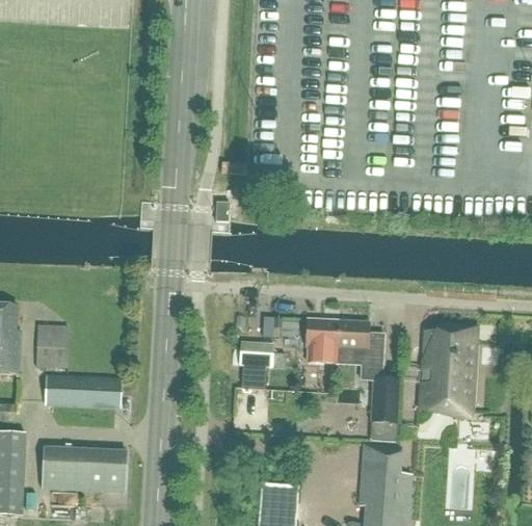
[(216,200),(215,219),(229,220),(230,201),(216,200)]
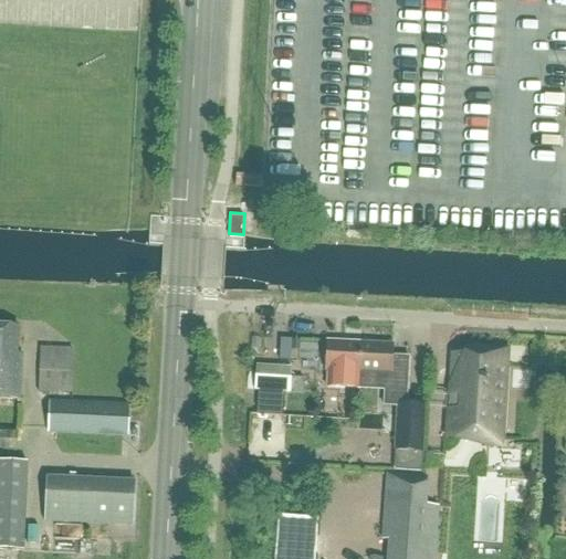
[(0,394),(19,396),(21,348),(17,348),(17,339),(18,322),(0,320),(0,394)]
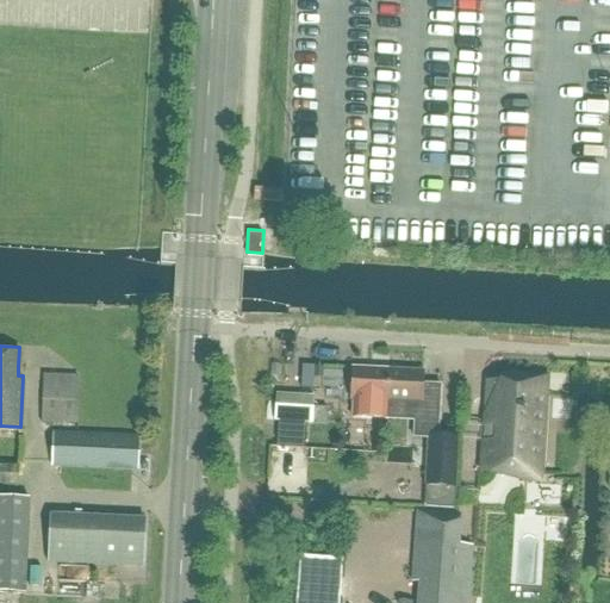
[(387,397),(386,397),(388,365),(353,364),(353,366),(350,396),(353,396),(353,414),(386,415),(387,397)]
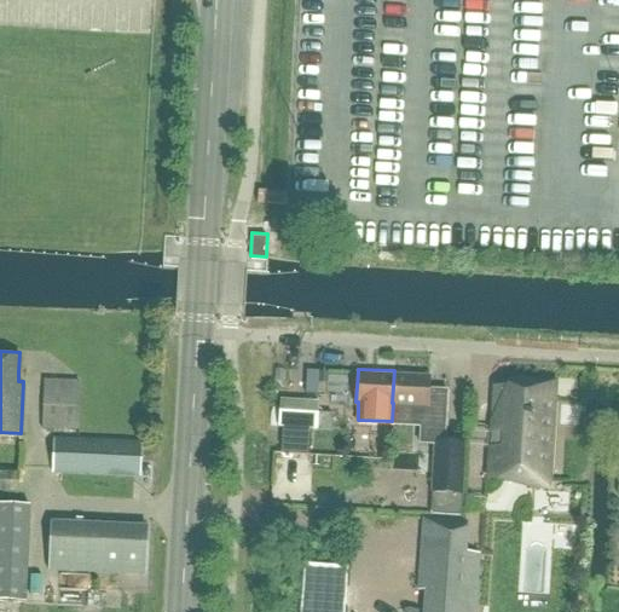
[(405,371),(394,370),(392,403),(393,403),(410,404),(409,421),(427,422),(427,405),(428,405),(431,373),(405,371)]
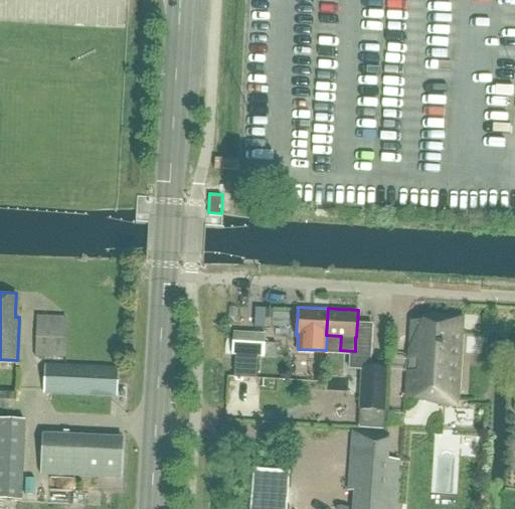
[(36,314),(34,353),(64,354),(65,315),(36,314)]
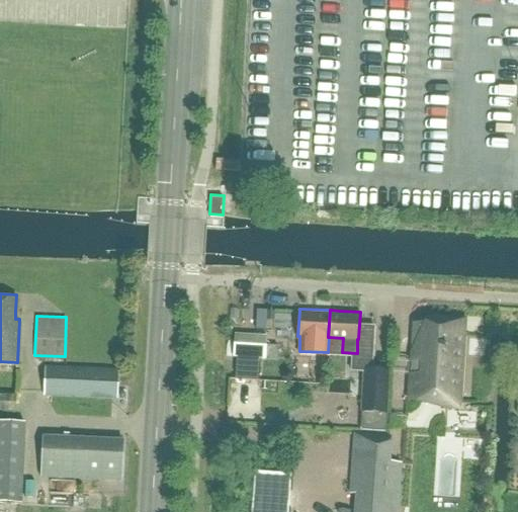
[(416,320),(414,358),(424,358),(462,360),(465,317),(452,316),(451,323),(416,320)]
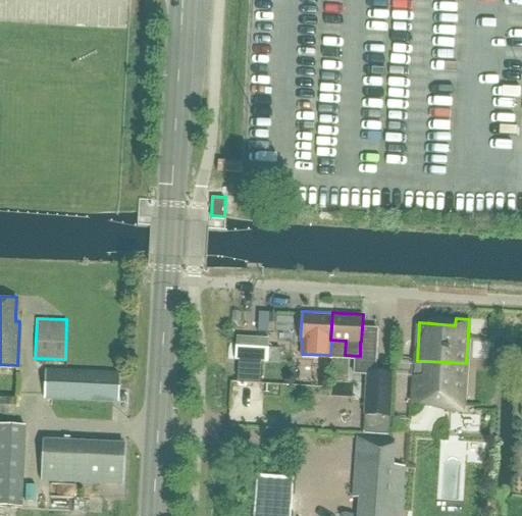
[(269,336),(236,333),(235,356),(267,358),(269,336)]
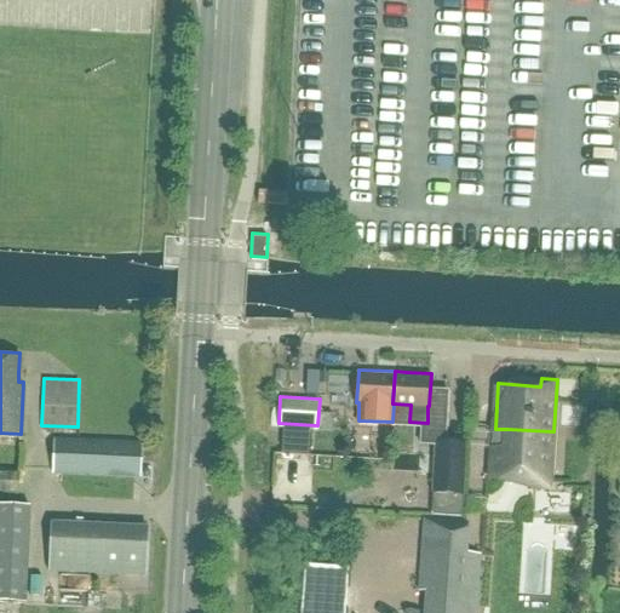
[(494,446),(493,471),(509,473),(510,465),(535,468),(534,483),(551,485),(554,431),(507,429),(506,446),(494,446)]
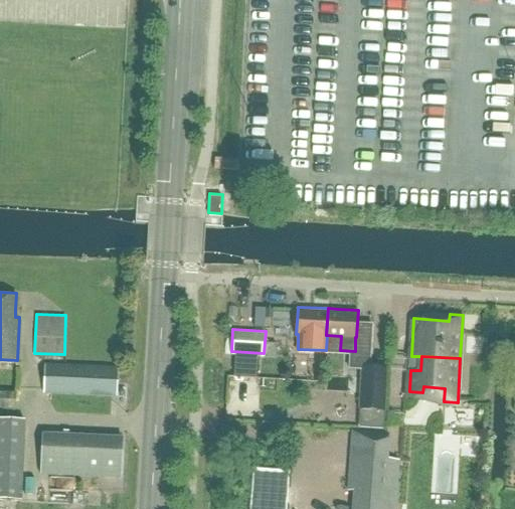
[(45,362),(44,390),(117,392),(118,364),(45,362)]
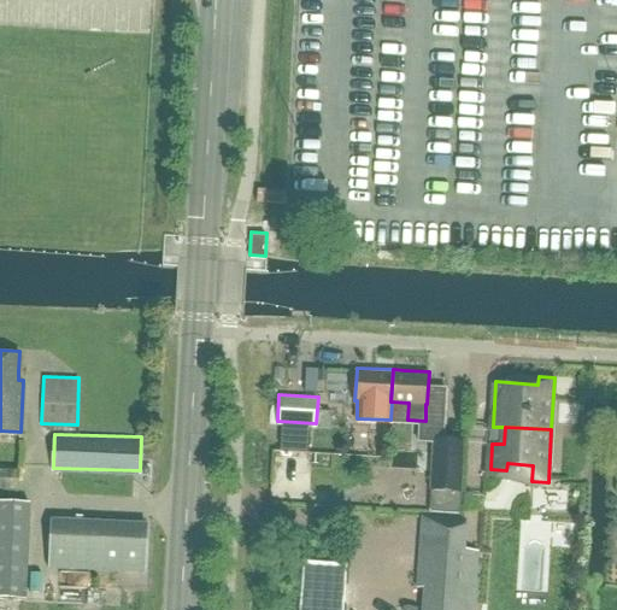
[(433,437),(430,486),(462,487),(463,438),(433,437)]
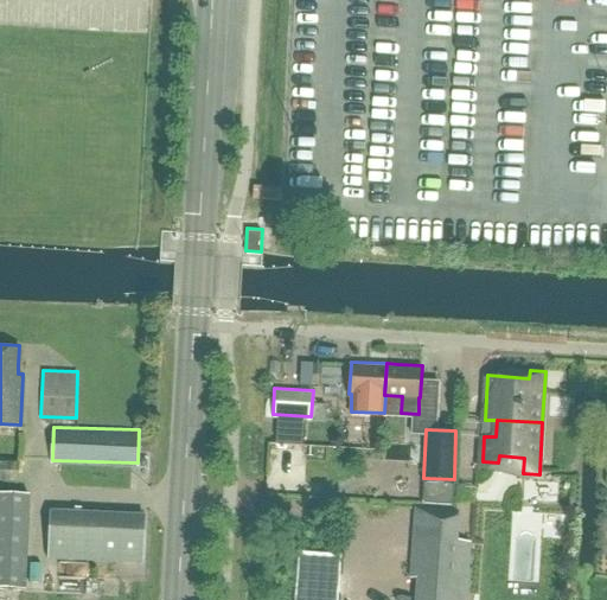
[(0,459),(0,476),(19,477),(19,460),(0,459)]
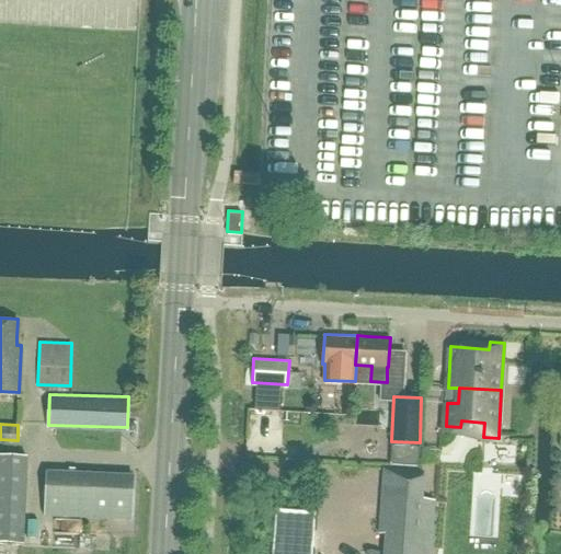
[(26,453),(0,452),(0,540),(23,541),(26,453)]
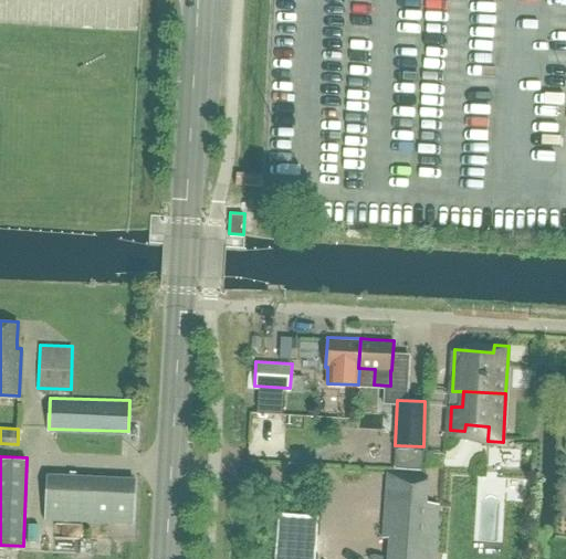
[(423,501),(426,473),(387,471),(385,498),(383,535),(390,535),(388,558),(427,558),(429,536),(421,536),(423,501)]
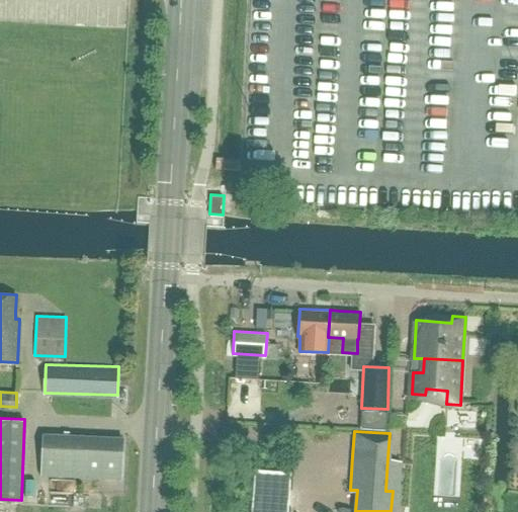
[(123,444),(41,440),(40,473),(122,477),(123,444)]
